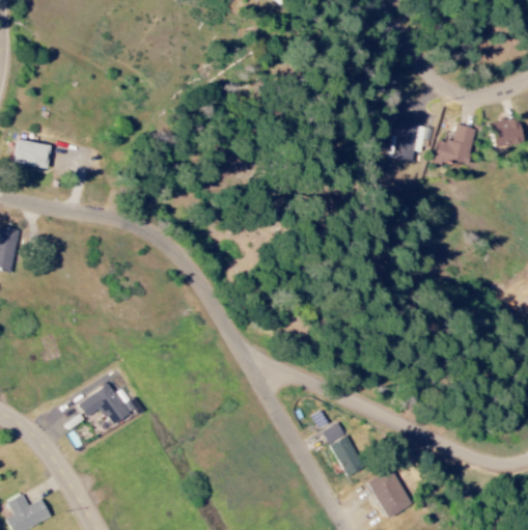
[(494,147),(524,143),(521,118),(491,121),(494,147)]
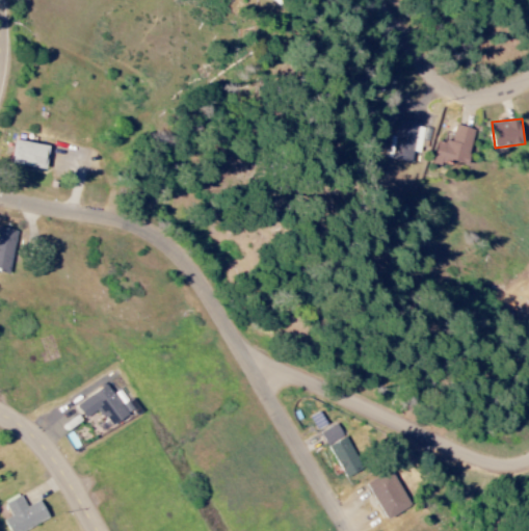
[(390,158),(413,161),(415,152),(422,153),(426,125),(400,121),(398,136),(393,135),(390,158)]
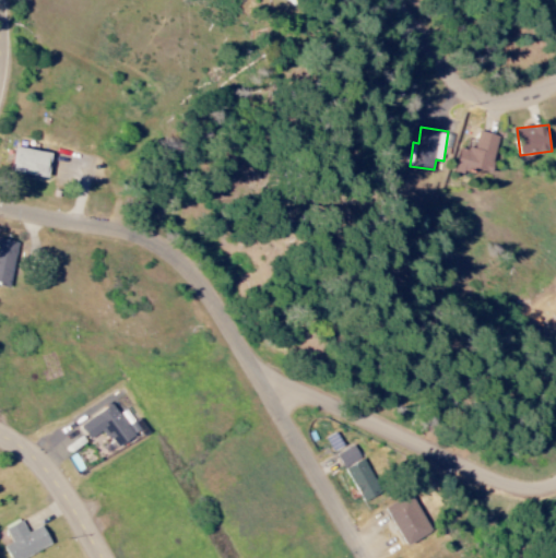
[(492,173),(501,135),(481,131),(476,150),(463,146),(457,171),(466,174),(468,167),(492,173)]
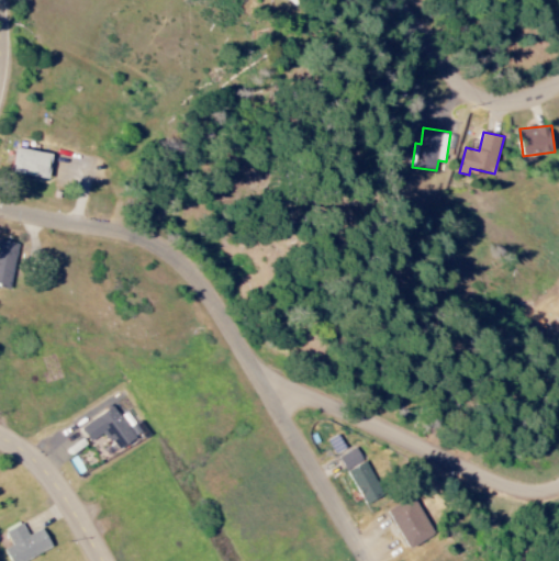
[(55,154),(18,147),(13,171),(49,179),(55,154)]
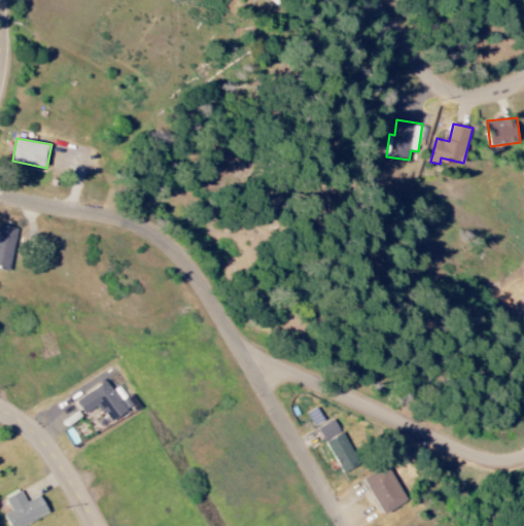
[(0,267),(11,270),(19,228),(0,224),(0,267)]
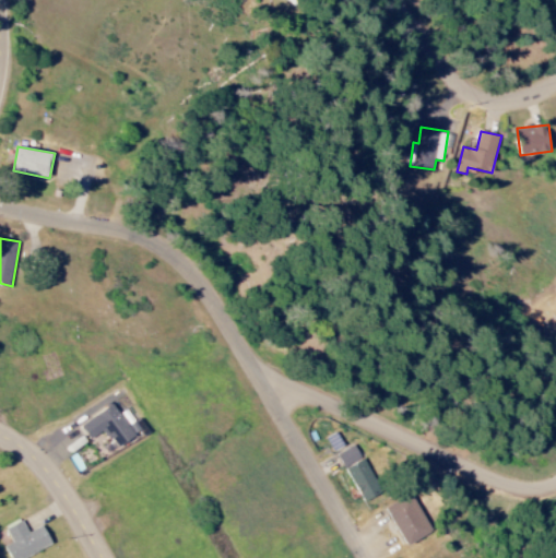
[(106,429),(118,448),(145,429),(138,417),(128,424),(115,403),(82,425),(92,439),(106,429)]
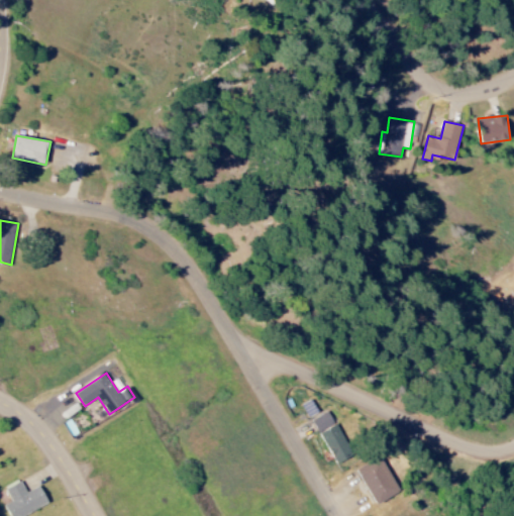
[(335,425),(331,413),(314,419),(318,431),(335,425)]
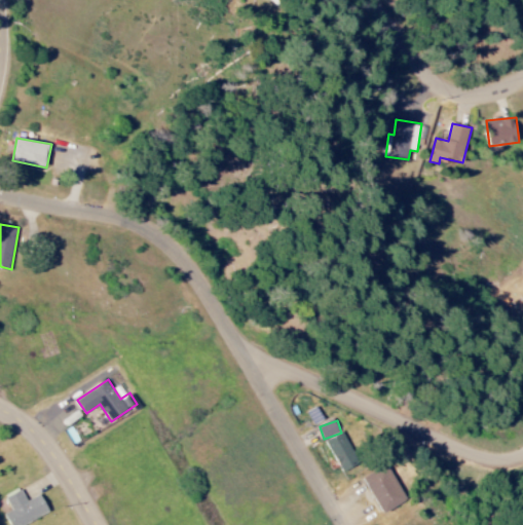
[(326,442),(344,473),(362,462),(343,432),(326,442)]
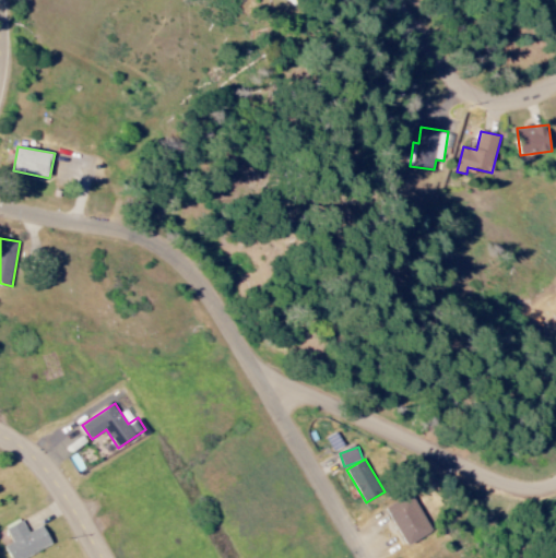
[(387,509),(410,546),(435,532),(412,494),(387,509)]
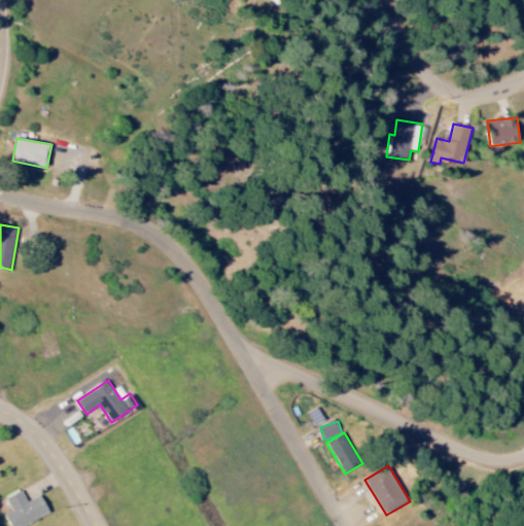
[(6,515),(11,525),(25,525),(50,515),(42,495),(28,502),(24,492),(7,499),(13,512),(6,515)]
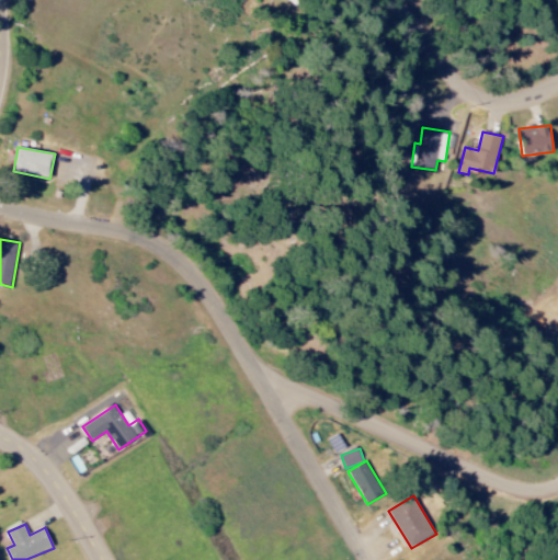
All buildings are outlined.
